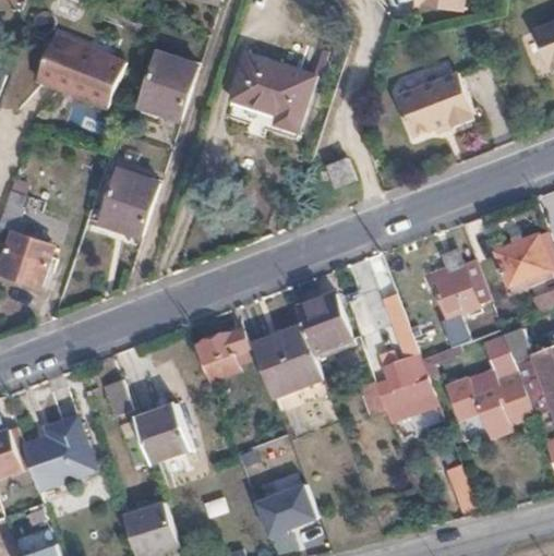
[(215,10),(217,0),(199,0),(197,4),(215,10)]
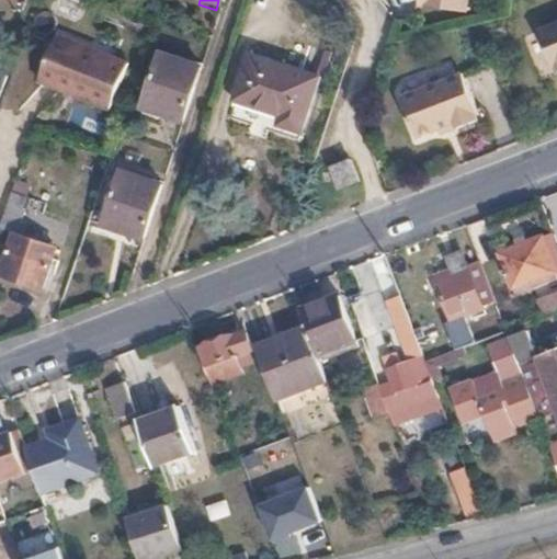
[(462,16),(464,0),(415,0),(413,9),(462,16)]
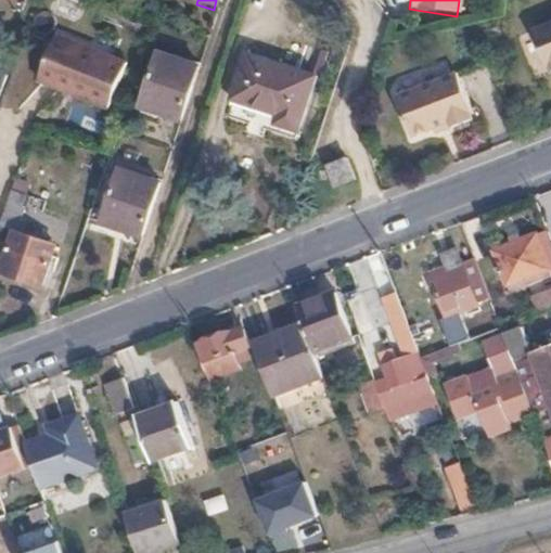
[(550,24),(532,33),(548,71),(549,69),(550,74),(550,24)]
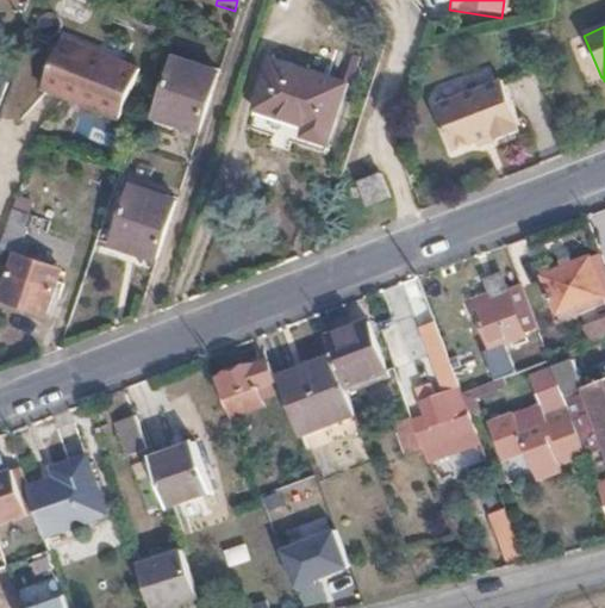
[(48,99),(66,50),(56,47),(38,95),(48,99)]
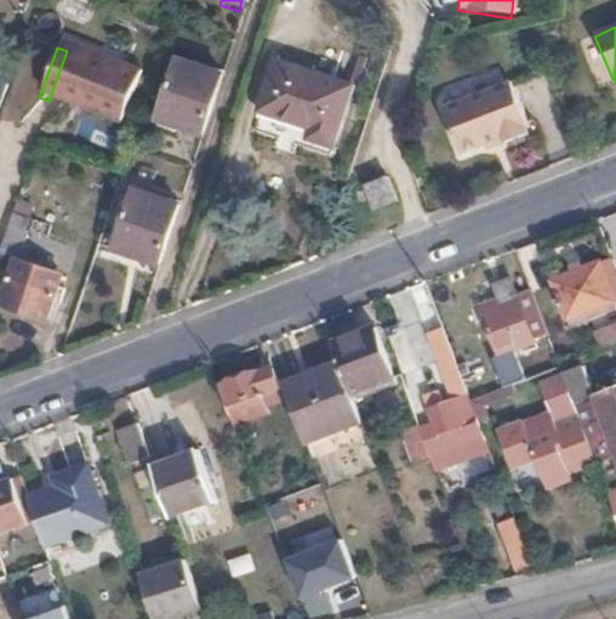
[(133,75),(67,51),(49,101),(114,125),(133,75)]
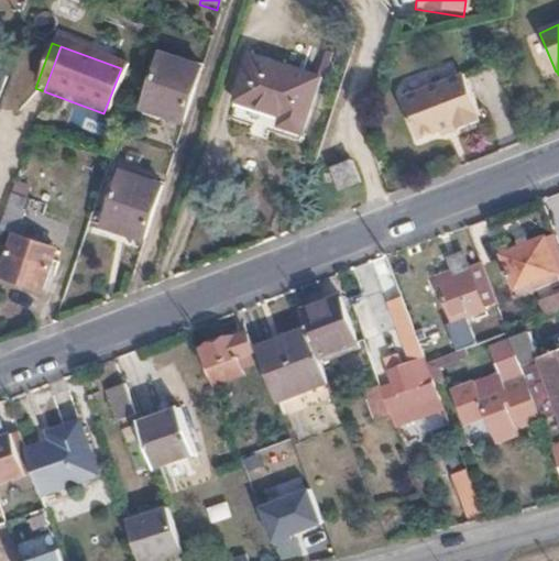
[(306,131),(322,77),(255,55),(241,98),(287,114),(283,123),(306,131)]
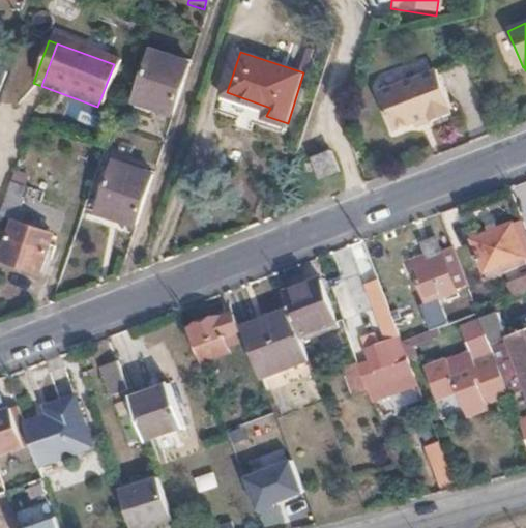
[(166,123),(183,71),(144,59),(129,106),(151,113),(150,118),(166,123)]
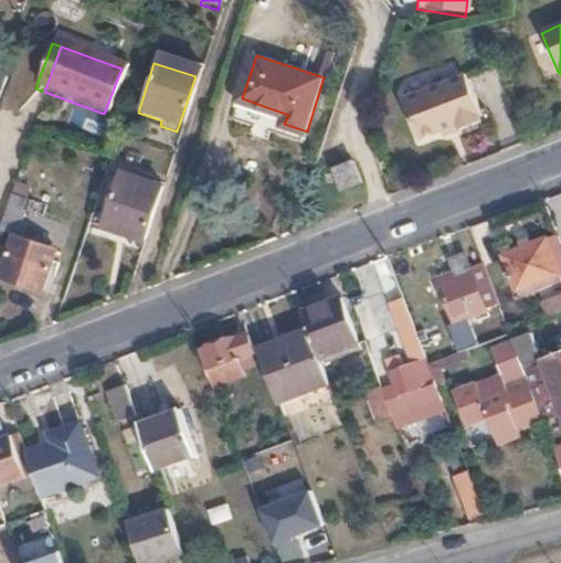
[(405,102),(422,142),(444,134),(461,127),(463,131),(463,133),(483,125),(480,119),(484,118),(467,77),(405,102)]
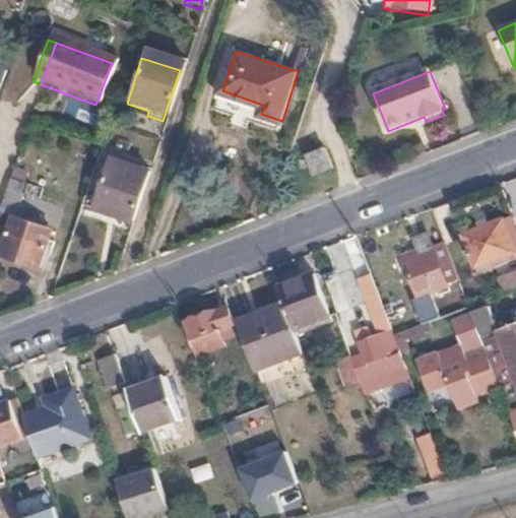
[(424,117),(408,123),(410,127),(426,121),(424,117)]
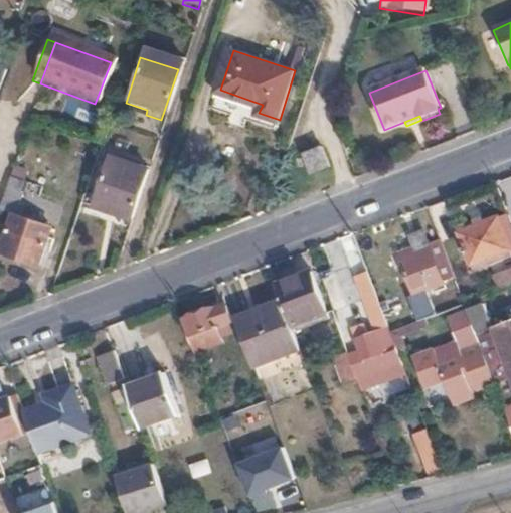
[(332,169),(325,148),(308,155),(316,175),(332,169)]
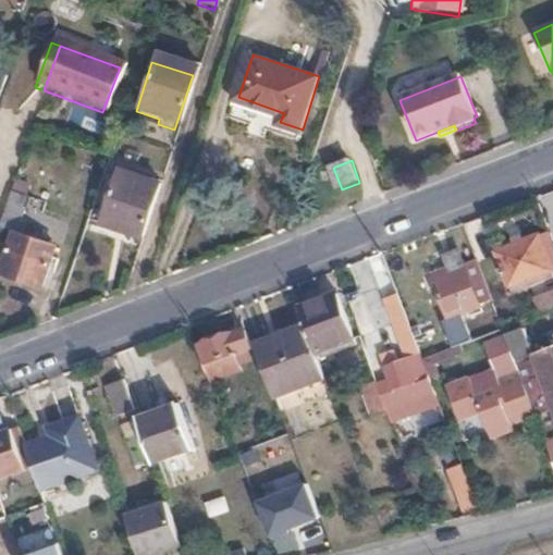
[(14,173),(0,213),(0,223),(11,226),(0,257),(0,272),(39,287),(56,243),(21,231),(24,217),(17,214),(22,202),(20,200),(24,189),(21,188),(24,176),(14,173)]
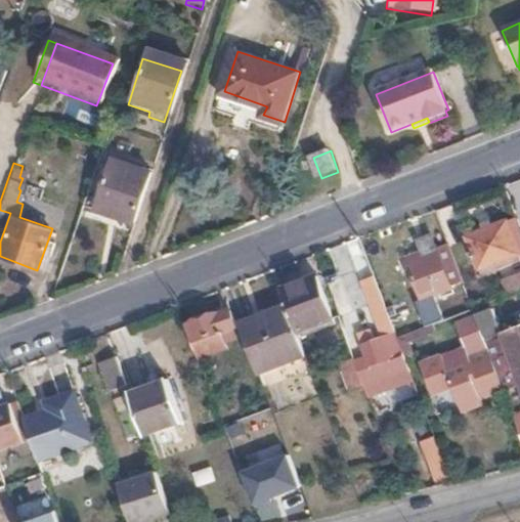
[(129,230),(144,180),(106,167),(92,213),(114,221),(113,225),(129,230)]
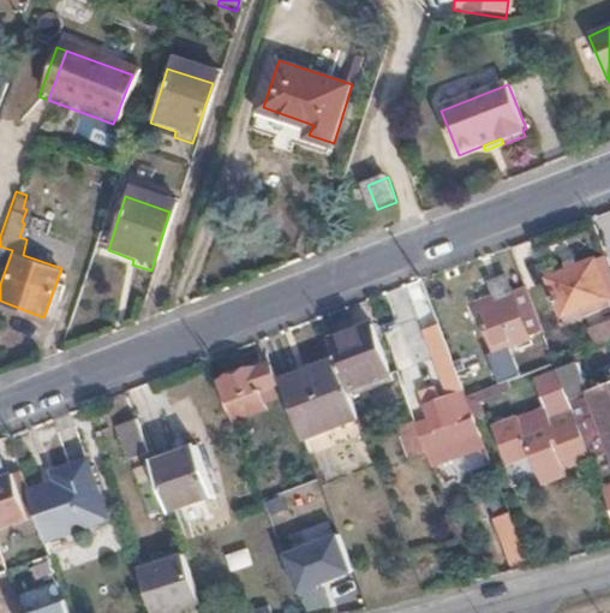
[(605,298),(592,260),(544,278),(558,316),(605,298)]
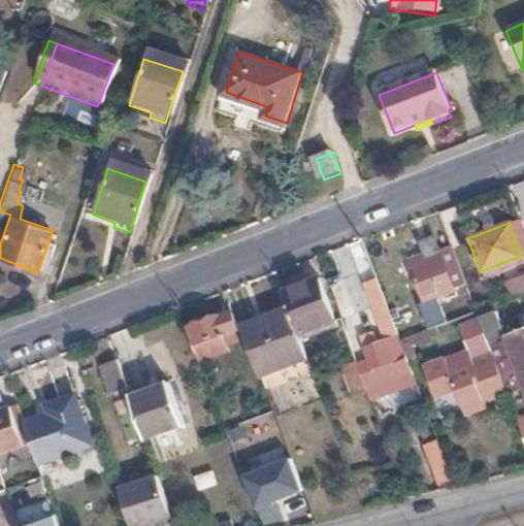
[(452,290),(439,257),(439,258),(431,234),(417,240),(422,254),(407,260),(423,301),(452,290)]
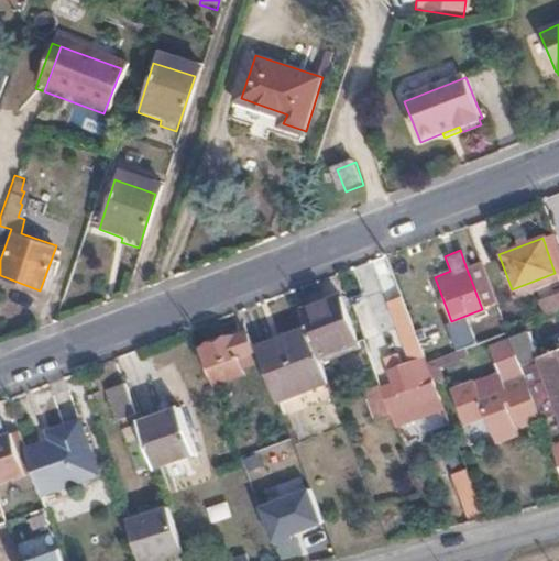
[(494,305),(481,270),(469,274),(482,309),(494,305)]
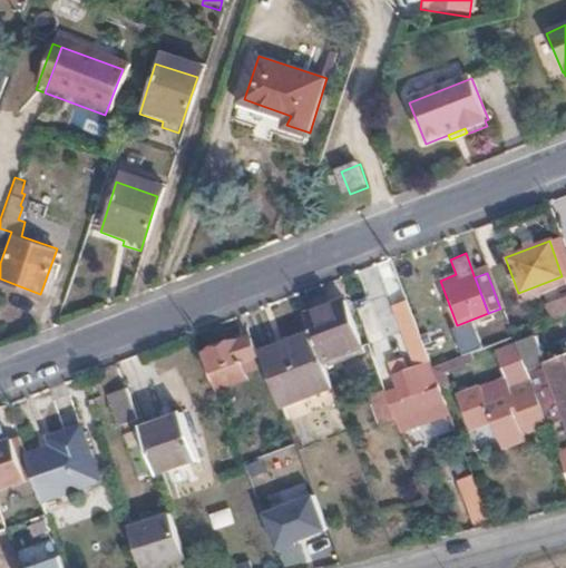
[(310,339),(320,364),(359,350),(342,305),(303,319),(310,339)]
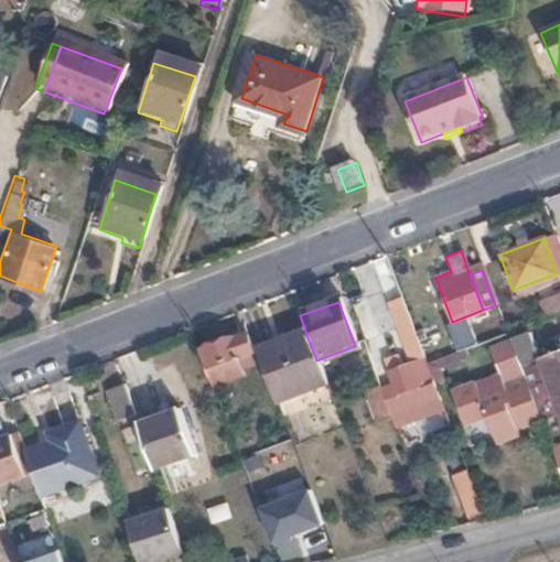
[(417,342),(408,317),(395,322),(404,345),(417,342)]
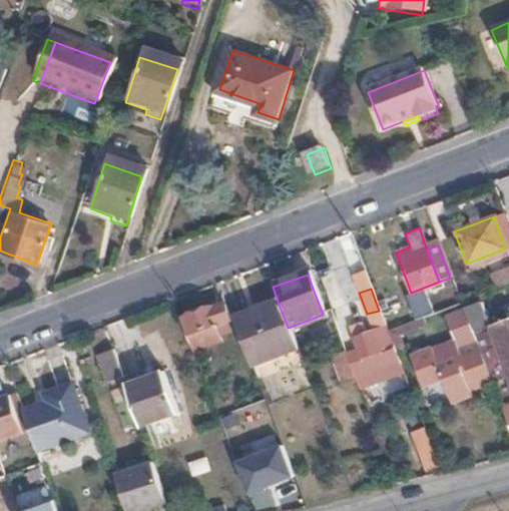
[(205,307),(202,298),(187,304),(191,313),(181,317),(187,334),(229,318),(223,302),(212,306),(212,304),(205,307)]
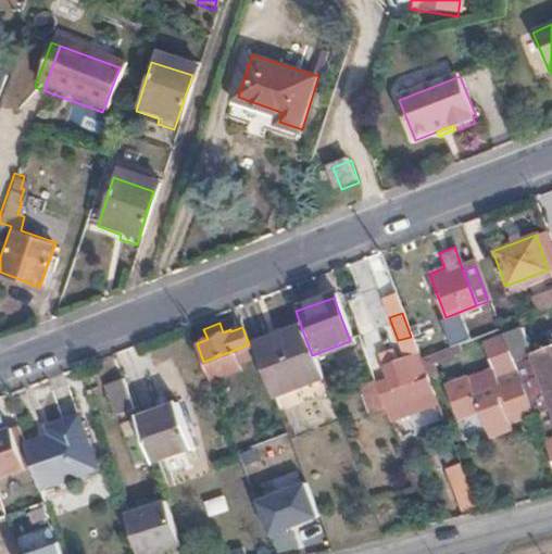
[(252,344),(273,398),(322,381),(312,355),(302,330),(283,337),(280,334),(252,344)]
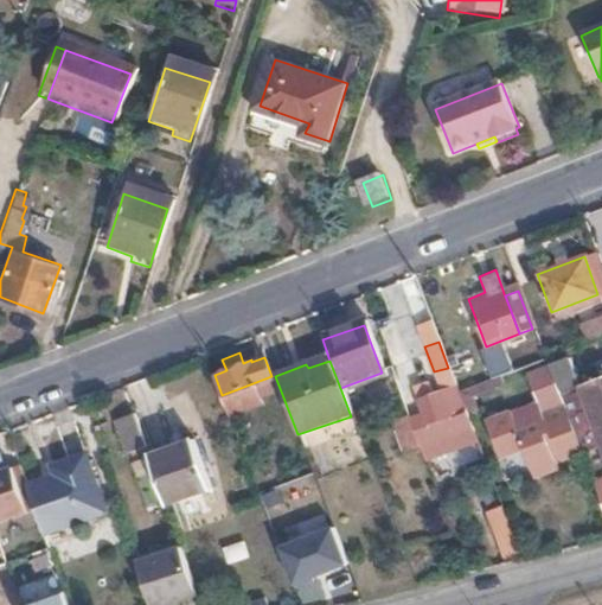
[(498,370),(500,374),(522,367),(520,362),(498,370)]
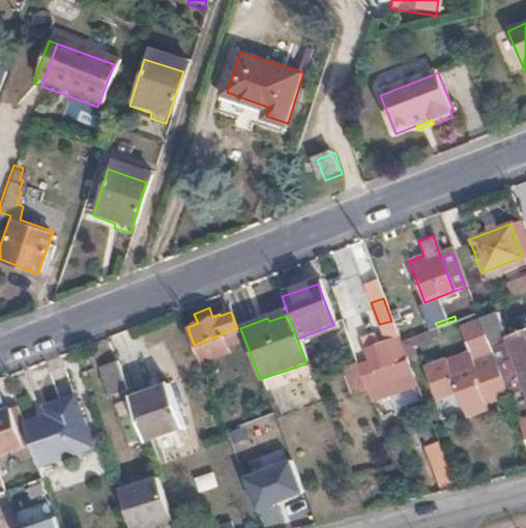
[(525,412),(515,417),(525,447),(525,326),(504,335),(497,316),(478,322),(485,341),(492,358),(497,372),(505,392),(505,393),(520,388),(525,404),(525,412)]
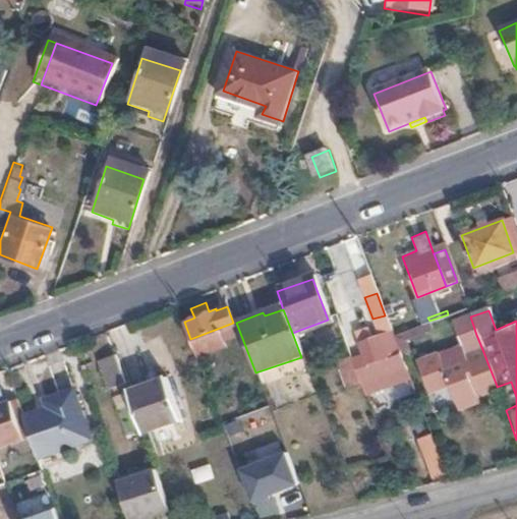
[(470,316),(469,313),(449,321),(459,344),(437,352),(436,350),(414,358),(426,390),(447,383),(454,402),(459,405),(471,400),(474,394),(497,386),(489,365),(483,352),(476,335),(470,316)]
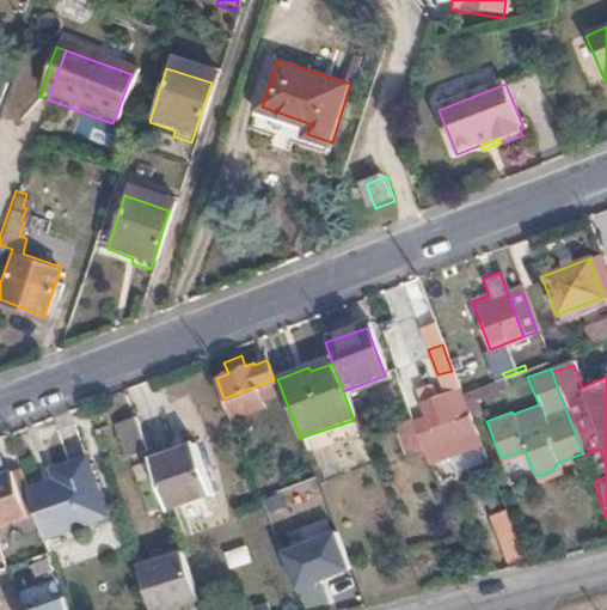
[(437,374),(445,397),(460,394),(452,371),(437,374)]
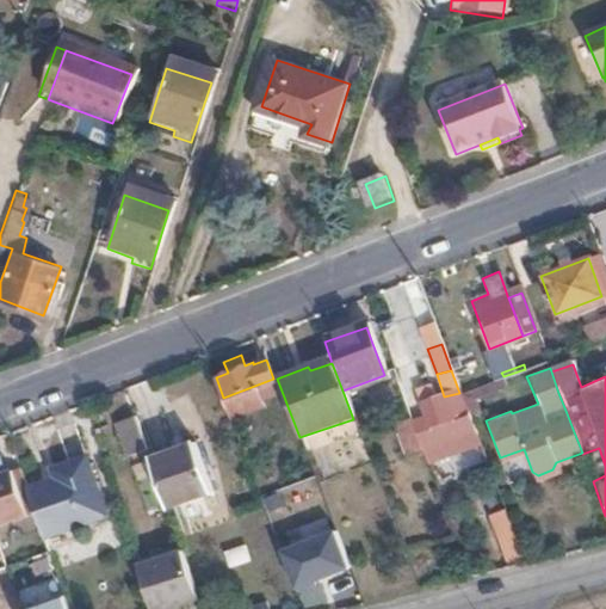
[(437,449),(476,434),(468,413),(459,393),(444,397),(433,400),(431,392),(418,398),(437,449)]
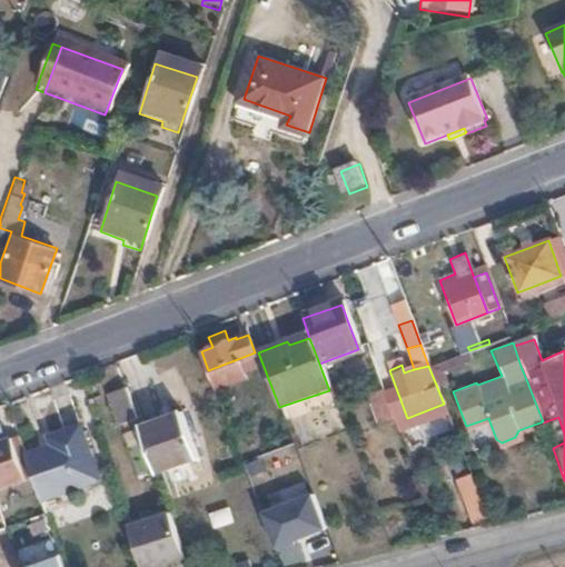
[(134,415),(125,388),(107,394),(115,420),(134,415)]
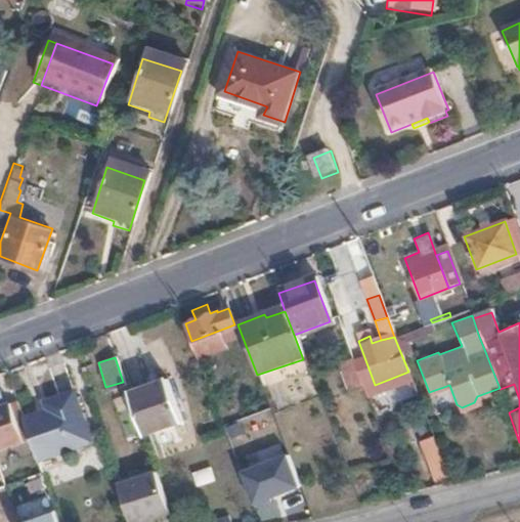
[(140,434),(179,421),(165,379),(126,391),(140,434)]
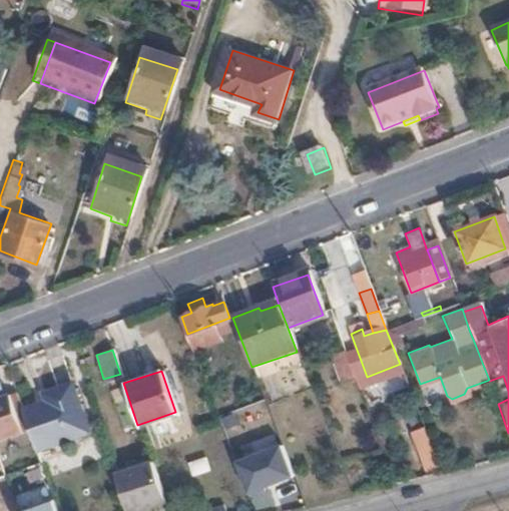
[(20,412),(33,450),(87,431),(70,384),(43,393),(46,402),(20,412)]
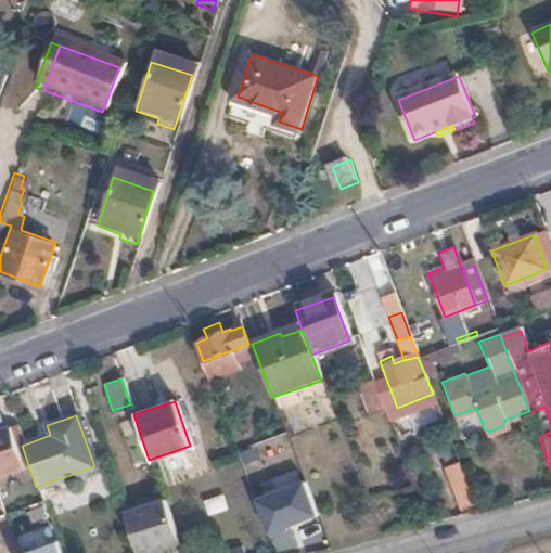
[(456,489),(468,485),(456,454),(445,460),(456,489)]
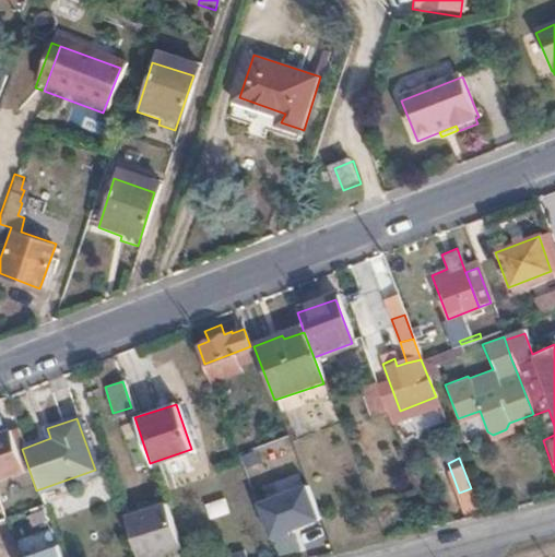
[(297,488),(251,506),(266,542),(311,524),(297,488)]
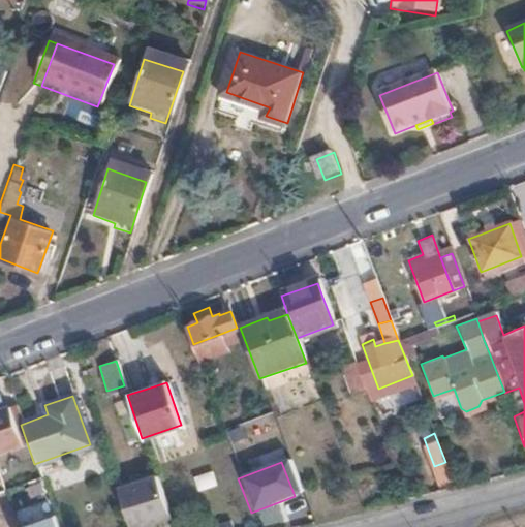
[(13,463),(0,467),(0,474),(3,485),(19,478),(13,463)]
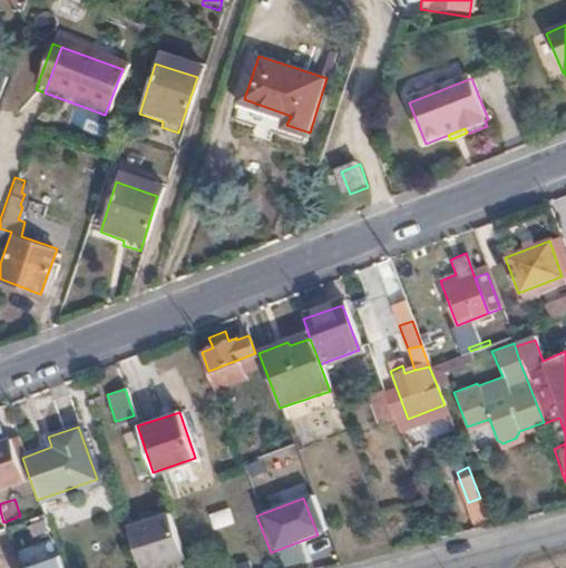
[(125,527),(137,567),(146,567),(181,557),(166,515),(125,527)]
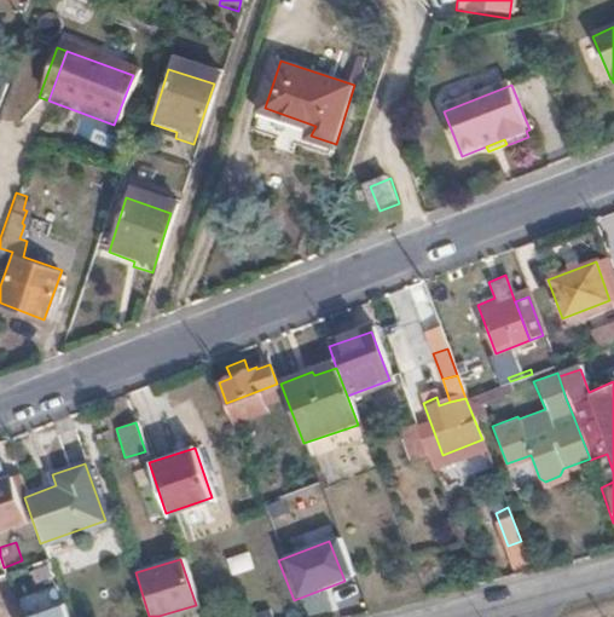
[(62,616),(58,605),(40,611),(42,616),(62,616)]
